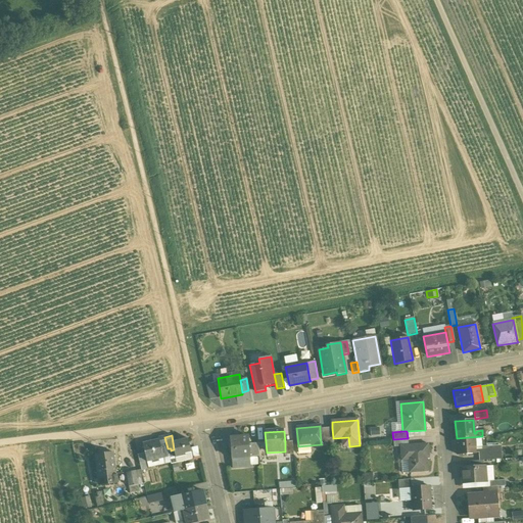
[(248,436),(238,437),(238,438),(231,439),(232,459),(240,458),(240,456),(248,455),(249,457),(250,457),(249,444),(248,436)]
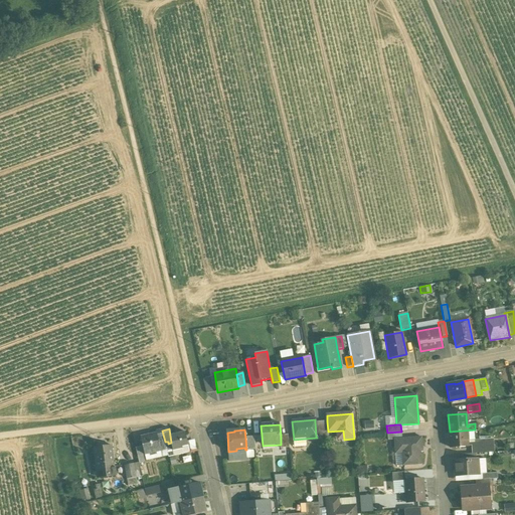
[(475,430),(450,432),(451,447),(468,446),(468,440),(479,439),(479,430),(475,430)]
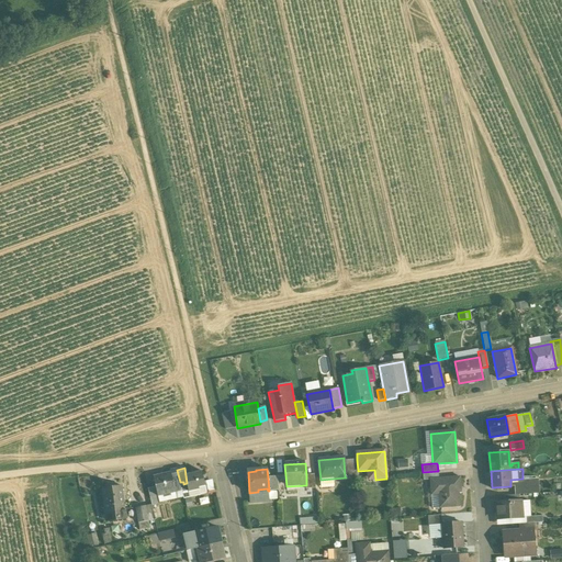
[(177,470),(171,471),(171,473),(173,482),(176,492),(182,491),(180,482),(177,470)]
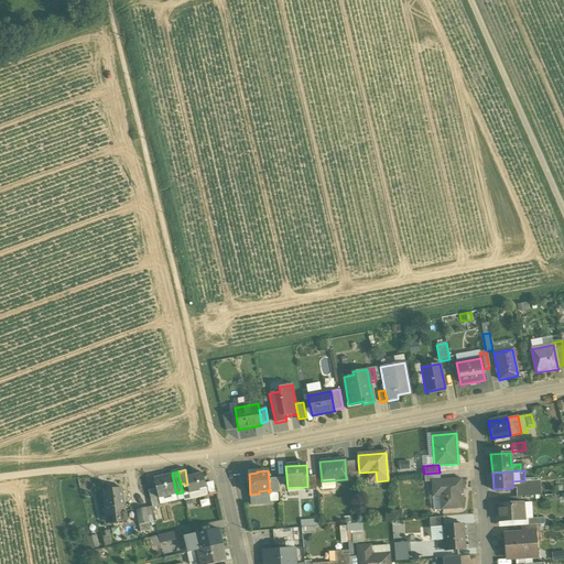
[(440,473),(424,474),(424,484),(432,483),(432,481),(440,481),(440,473)]
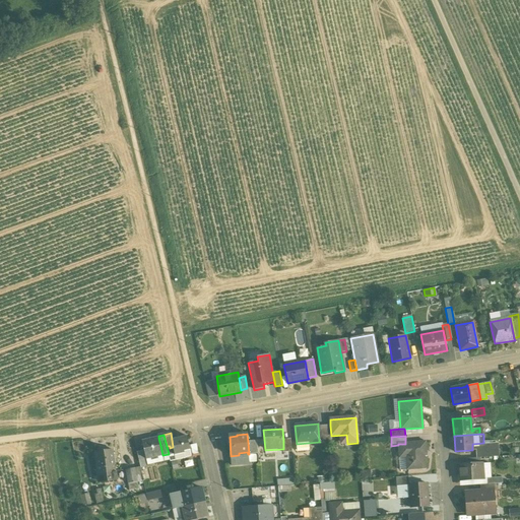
[(172,440),(173,447),(175,455),(184,453),(184,451),(190,450),(187,437),(172,440)]
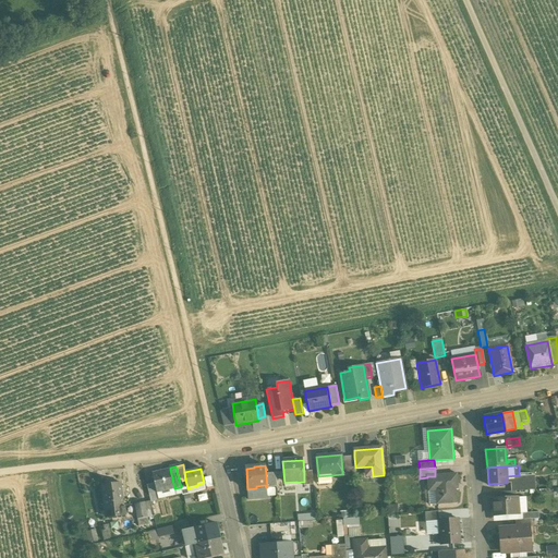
[(170,470),(153,474),(155,484),(157,493),(174,489),(174,488),(172,478),(170,470)]
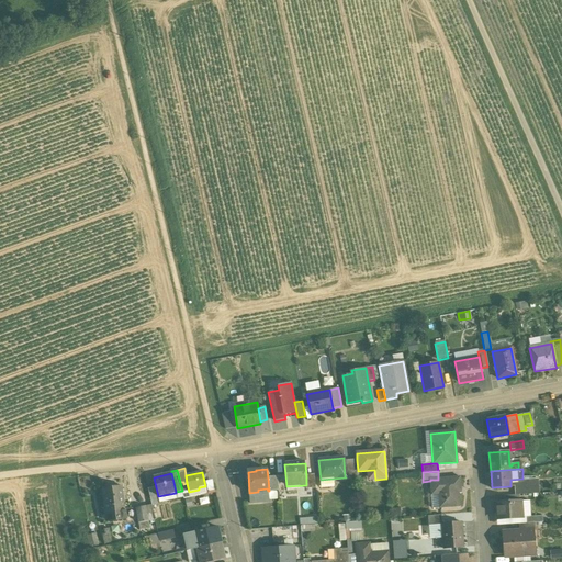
[(314,475),(306,475),(306,484),(306,485),(306,490),(315,490),(314,475)]
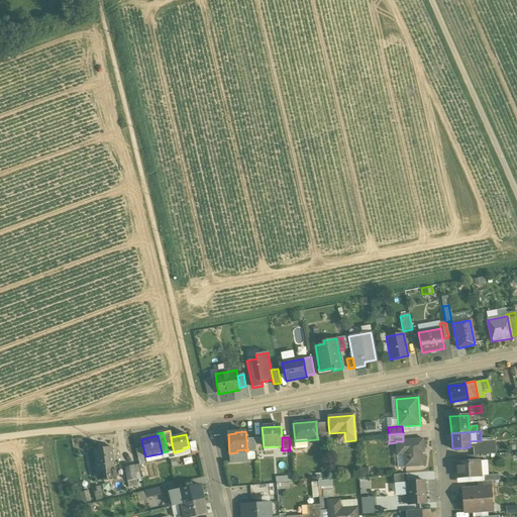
[(254,438),(246,439),(247,451),(255,451),(254,438)]
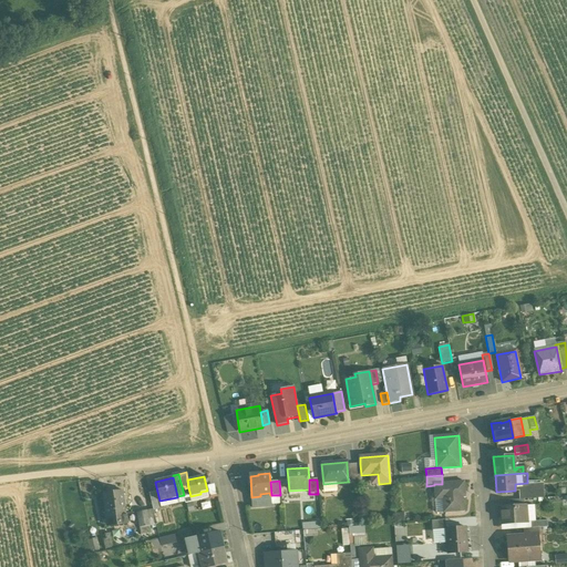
[(442,484),(434,484),(434,485),(435,500),(442,500),(443,513),(463,511),(462,493),(464,492),(463,482),(442,484)]
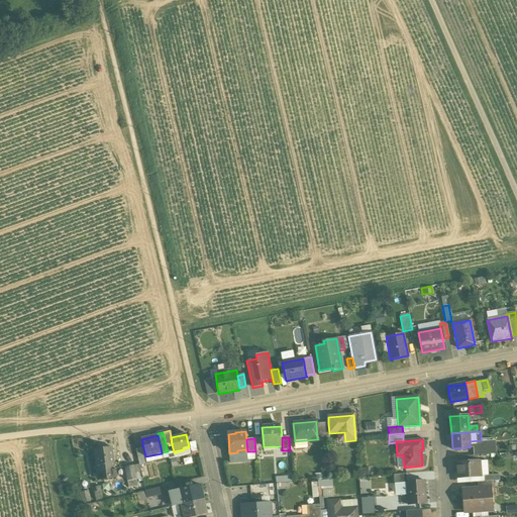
[(189,447),(190,453),(197,452),(195,442),(188,443),(189,447)]
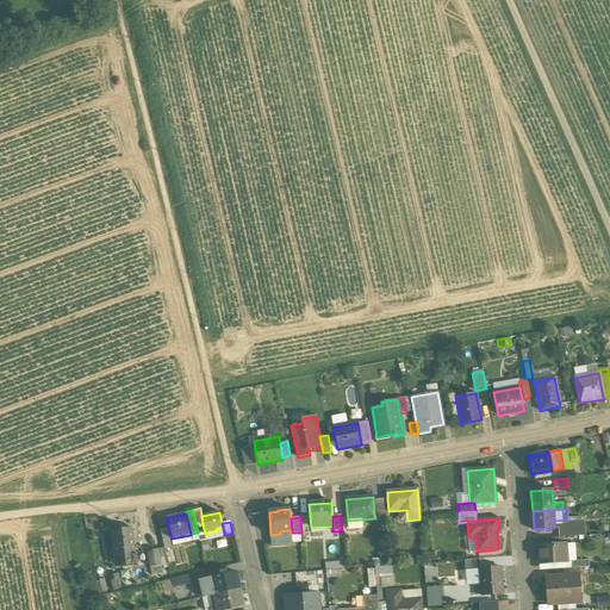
[(198,533),(199,541),(217,537),(217,536),(224,535),(223,528),(216,529),(216,531),(205,534),(203,524),(199,526),(199,523),(195,523),(198,533)]
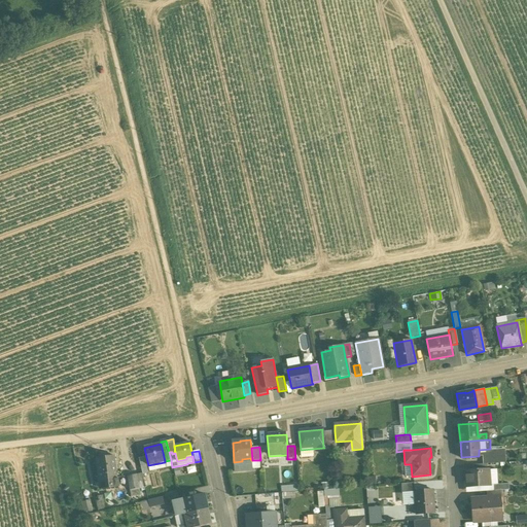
[(498,455),(482,456),(483,464),(487,463),(504,462),(504,452),(498,453),(498,455)]
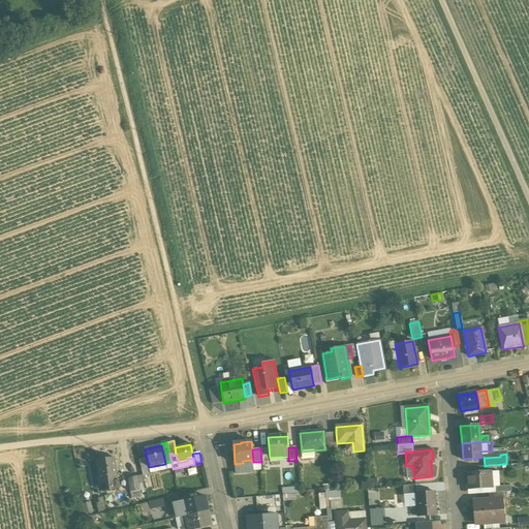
[(115,458),(96,460),(99,489),(118,488),(115,458)]
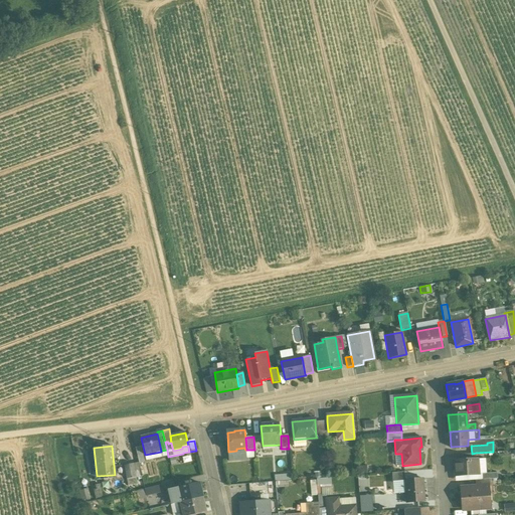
[(143,447),(136,449),(139,463),(139,464),(147,462),(145,455),(143,447)]
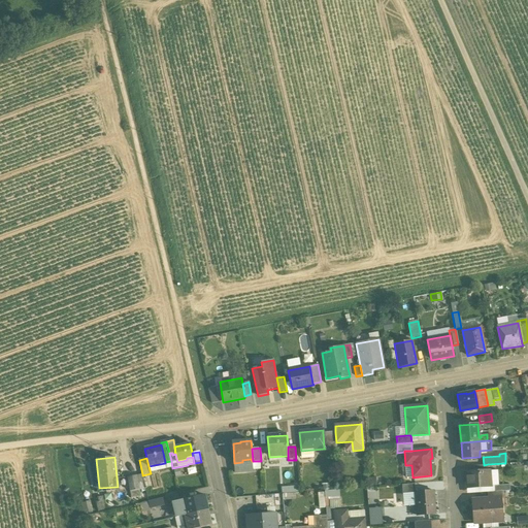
[(242,460),(242,462),(234,463),(235,473),(249,472),(249,466),(252,466),(252,461),(251,459),(242,460)]
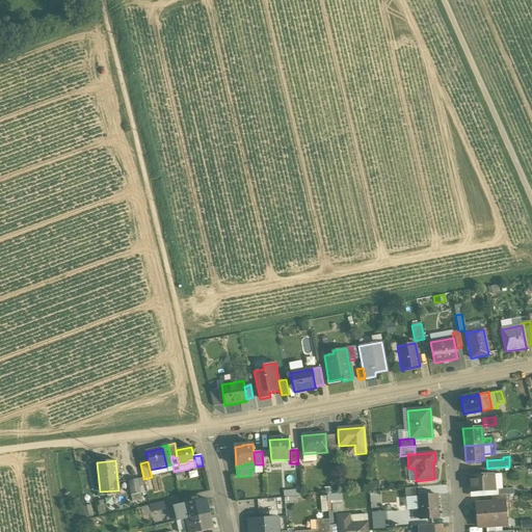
[(477,475),(469,475),(470,490),(494,489),(493,474),(491,474),(477,475)]
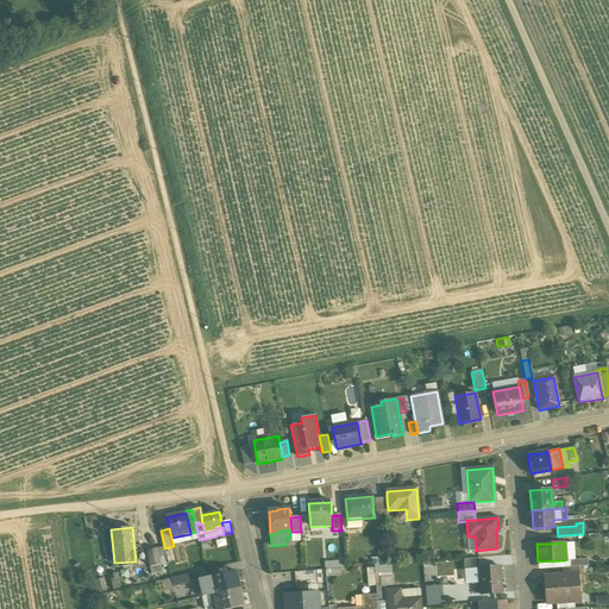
[(164,547),(148,551),(150,566),(161,565),(168,564),(164,548),(164,547)]
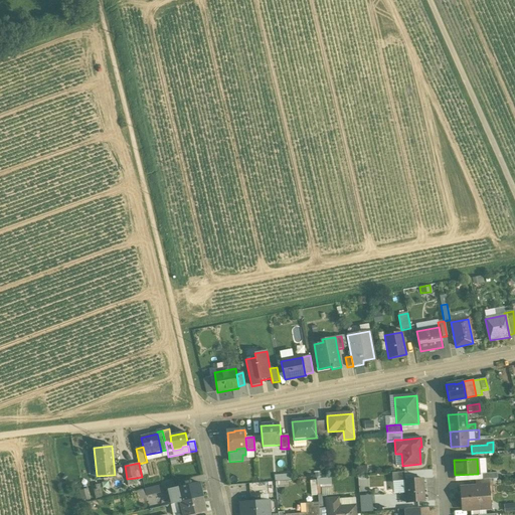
[(403,472),(392,473),(393,481),(404,480),(403,472)]
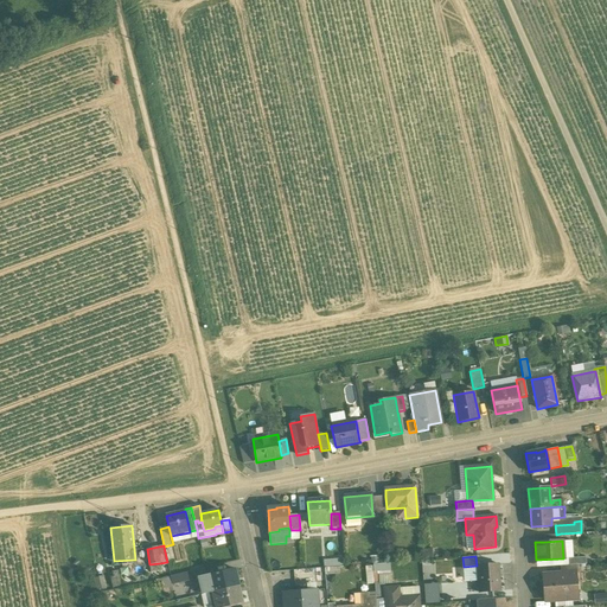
[(498,564),(477,566),(479,593),(500,590),(498,564)]
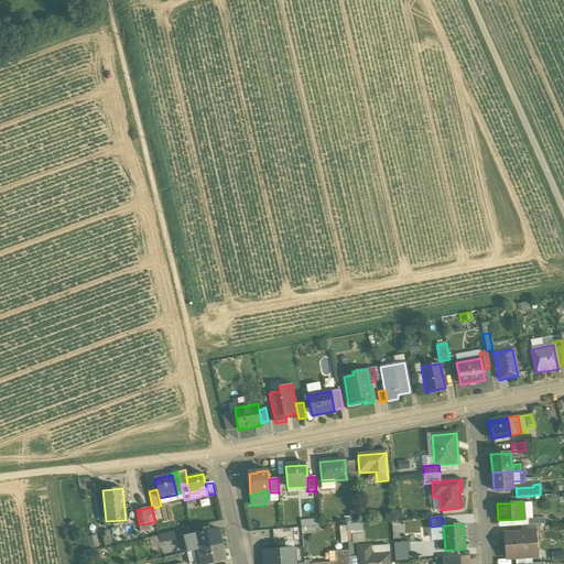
[(217,529),(199,533),(201,533),(194,534),(195,540),(185,542),(187,553),(195,551),(220,545),(217,529)]
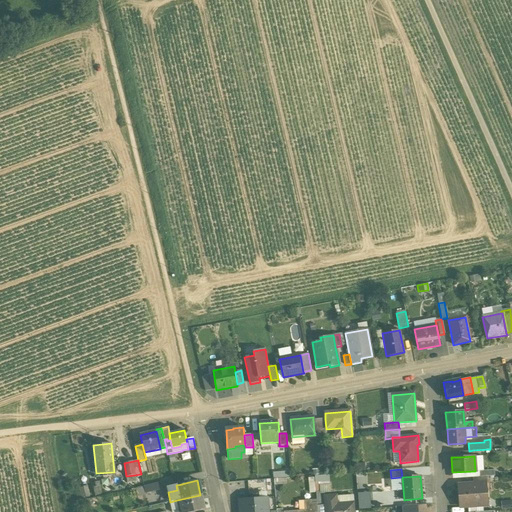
[(158,483),(144,486),(145,493),(159,490),(158,483)]
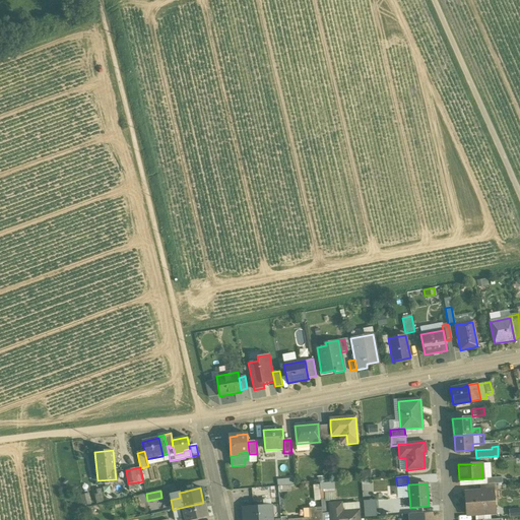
[(481,492),(466,492),(467,514),(488,513),(486,512),(494,512),(493,491),(492,491),(481,492)]
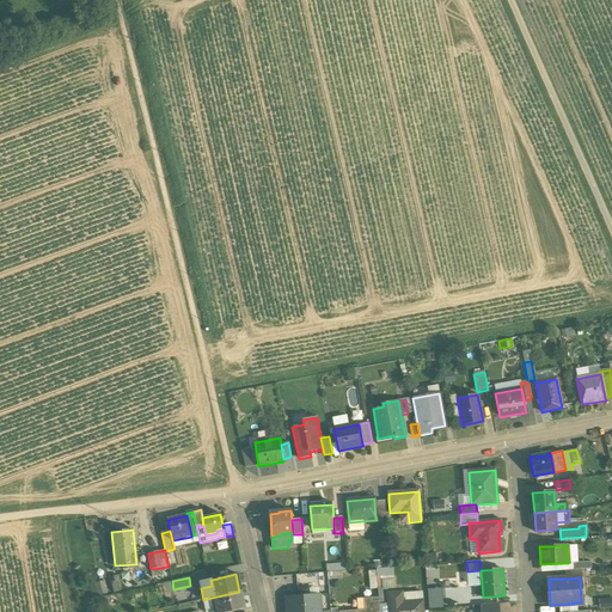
[(387,588),(378,588),(378,601),(379,605),(387,605),(387,593),(387,588)]
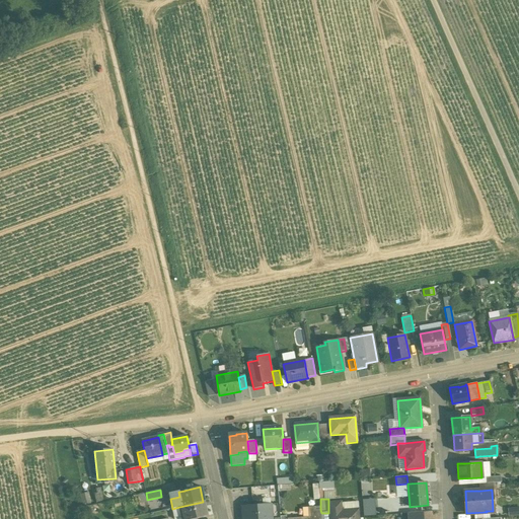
[(375,515),(374,499),(362,499),(363,516),(375,515)]
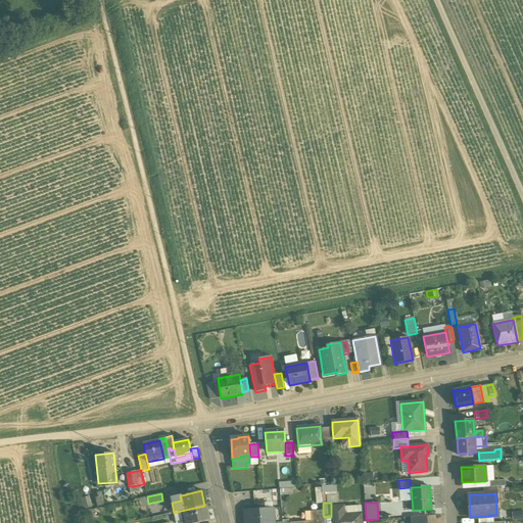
[(204,506),(181,511),(183,522),(196,522),(208,520),(204,506)]
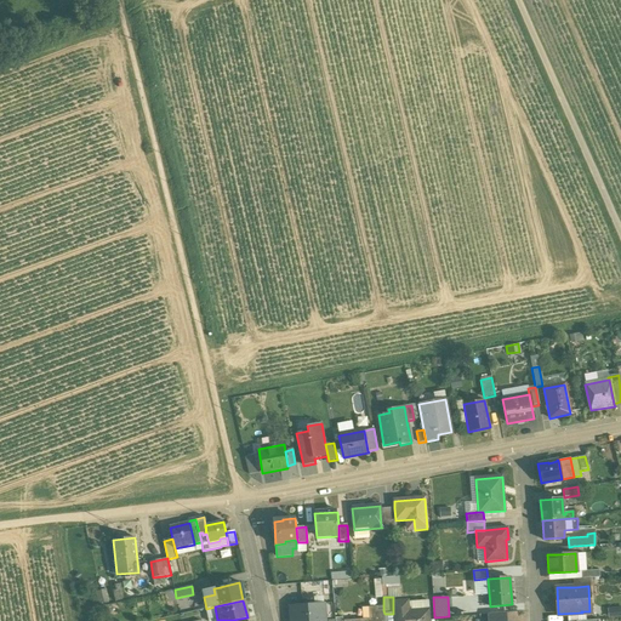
[(428,620),(427,609),(408,611),(408,602),(393,602),(393,614),(393,620),(428,620)]
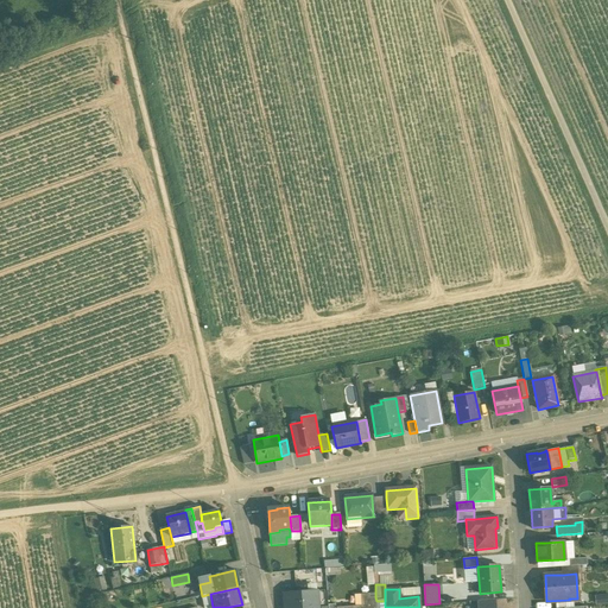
[(184,591),(166,596),(169,603),(173,602),(185,600),(184,591)]
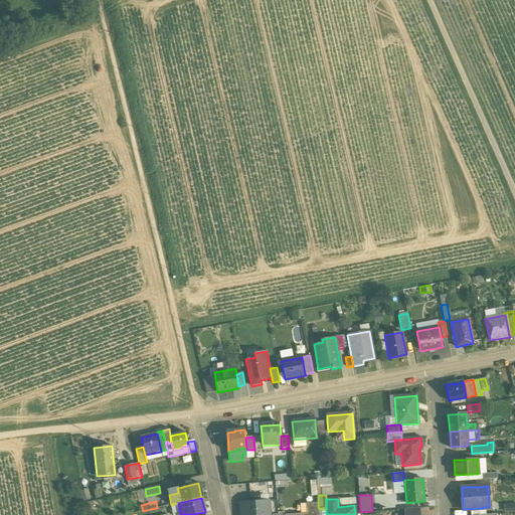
[(269,514),(269,501),(240,503),(241,513),(243,513),(243,514),(269,514)]
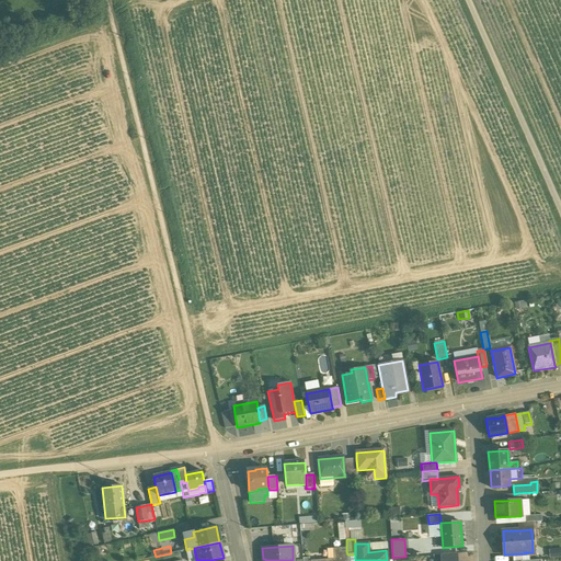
[(548,558),(560,557),(560,547),(548,548),(548,558)]
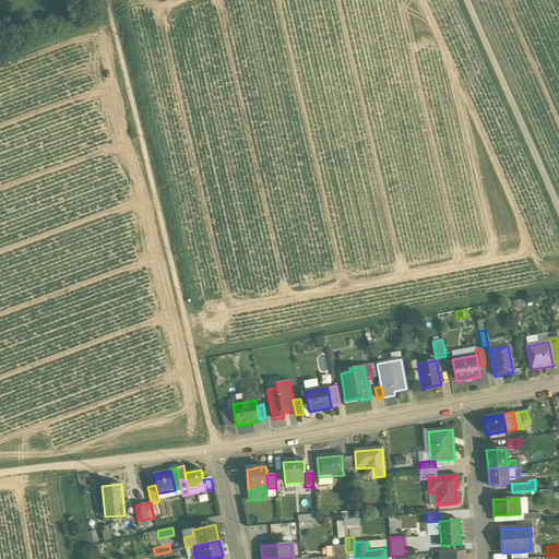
[(333,557),(310,558),(309,558),(346,558),(346,552),(345,549),(340,549),(340,546),(332,546),(333,557)]
